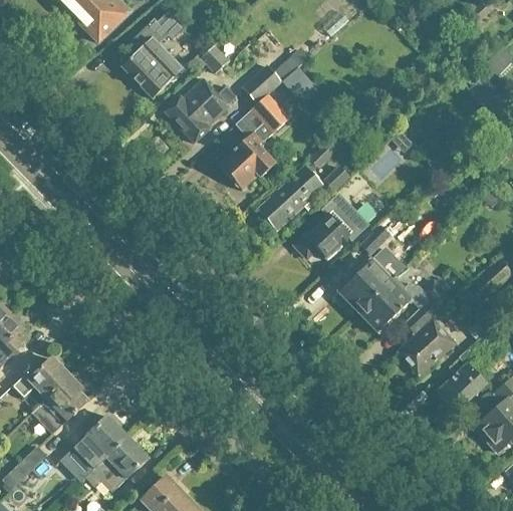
[(57,0),(96,42),(129,12),(132,9),(122,0),(57,0)]
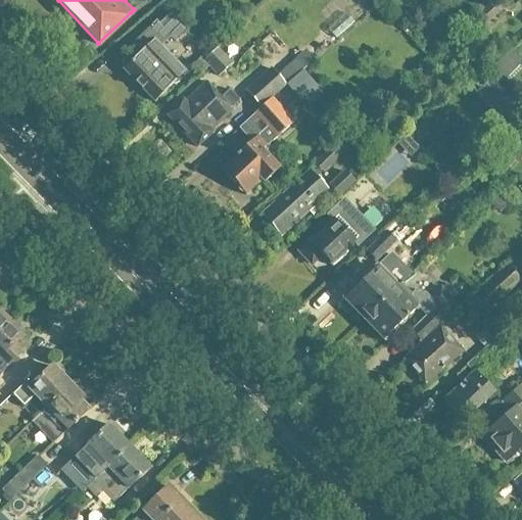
[(486,22),(503,7),(510,0),(491,0),(478,13),(486,22)]
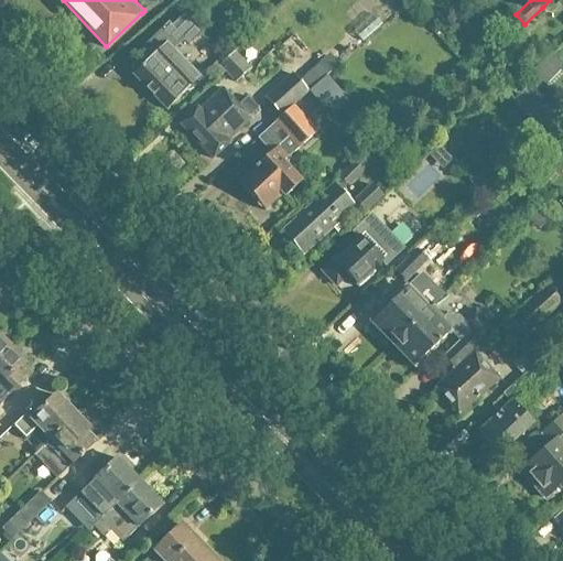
[(185,10),(176,19),(172,15),(138,49),(147,57),(132,72),(166,106),(199,75),(173,47),(184,38),(190,43),(204,29),(185,10)]
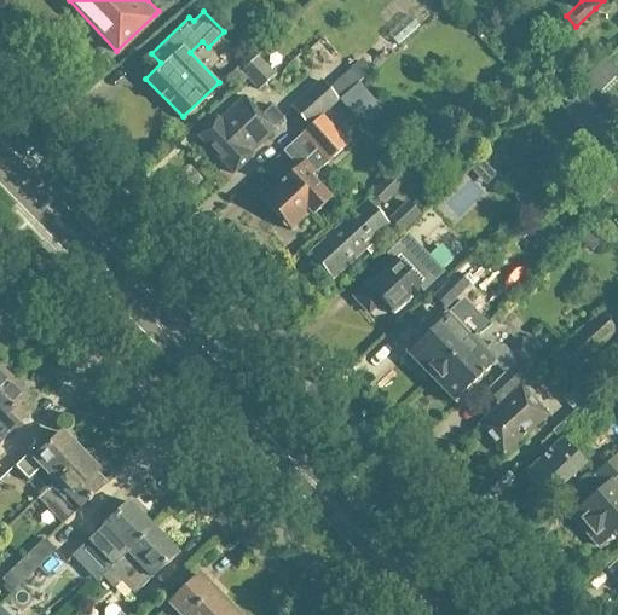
[(273,73),(258,54),(242,70),(247,75),(258,87),(273,73)]
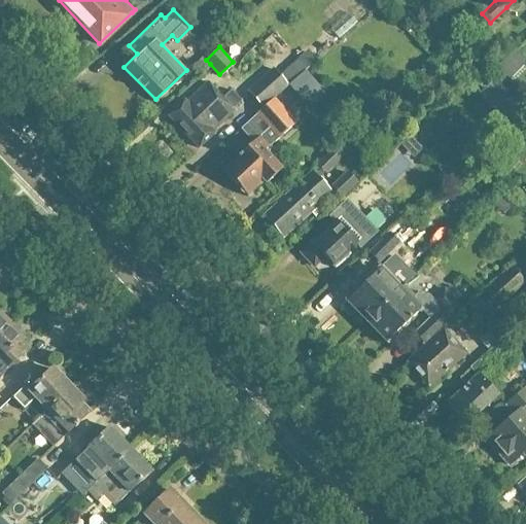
[(263,104),(286,81),(288,83),(289,82),(306,68),(317,59),(311,51),(304,58),(301,55),(279,74),(271,65),(247,88),(263,104)]
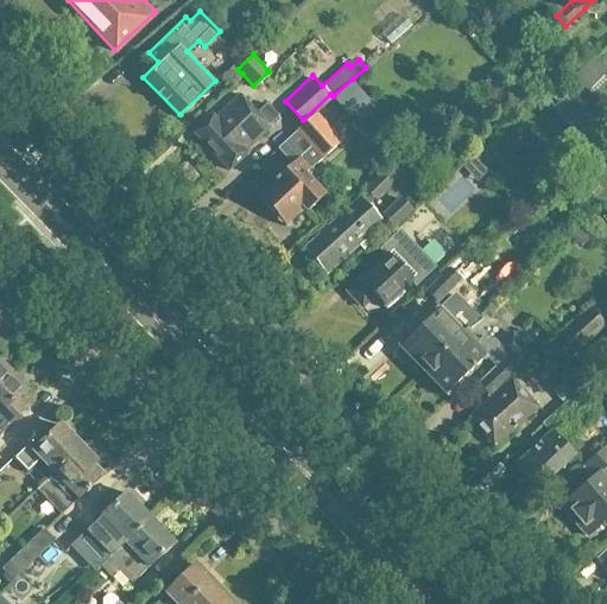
[(234,65),(227,74),(234,81),(242,74),(238,69),(234,65)]
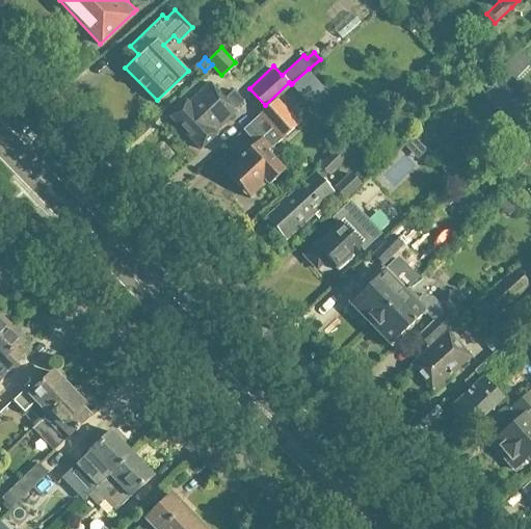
[(292,83),(306,99),(322,84),(309,69),(292,83)]
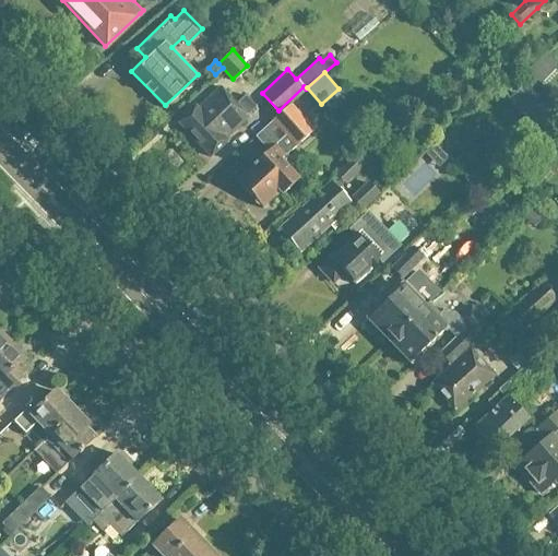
[(194,137),(233,101),(218,85),(197,106),(194,105),(179,120),(194,137)]
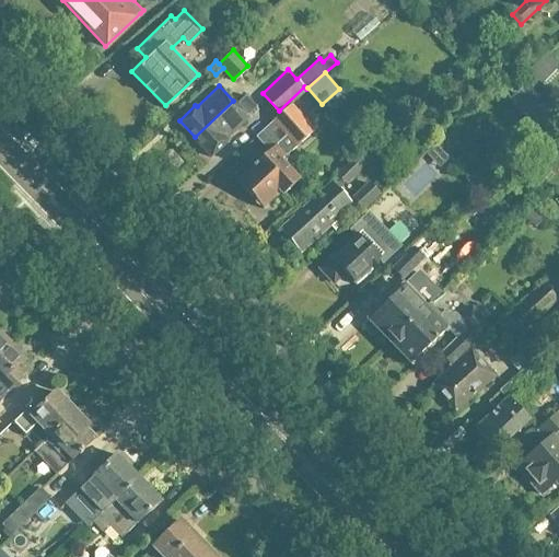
[(225,136),(247,115),(258,105),(247,93),(235,103),(233,101),(195,137),(211,153),(228,138),(225,136)]
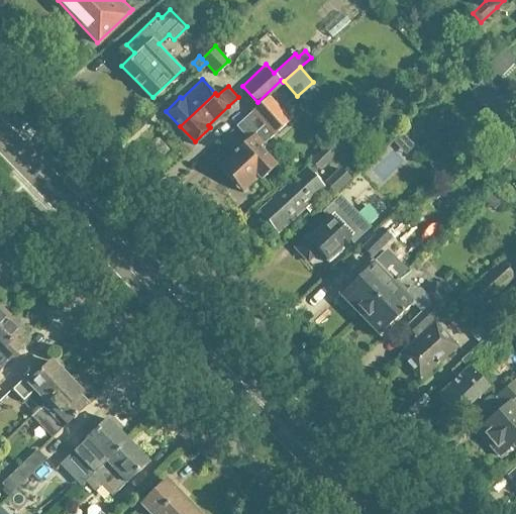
[(276,164),(260,146),(291,116),(269,93),(251,108),(252,109),(236,124),(248,136),(218,165),(241,190),(258,175),(261,178),(276,164)]
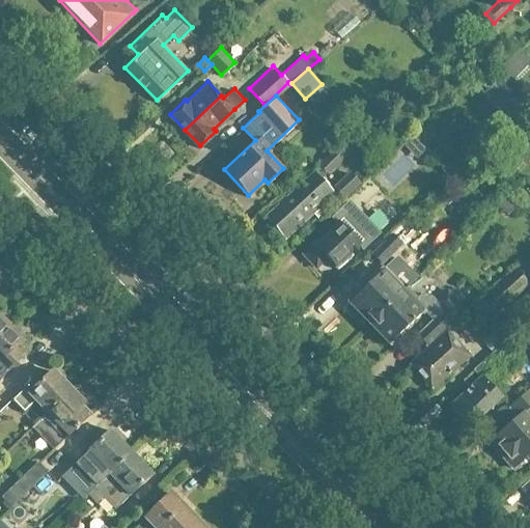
[(330,172),(352,151),(341,141),(319,162),(330,172)]
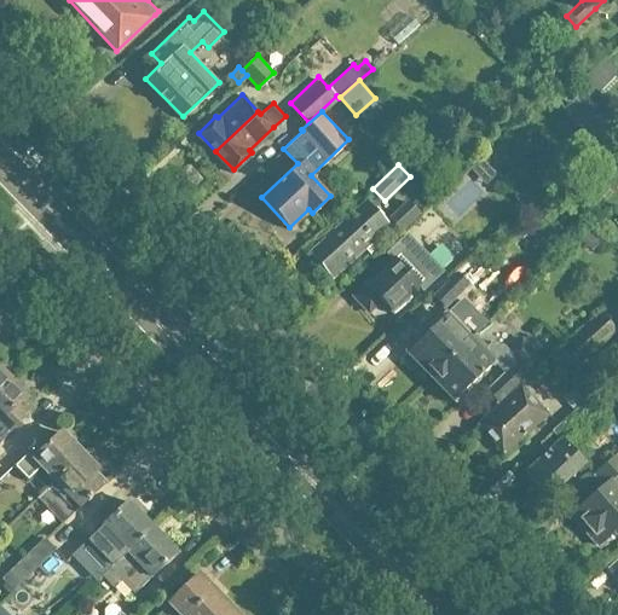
[(408,198),(390,215),(403,230),(421,212),(408,198)]
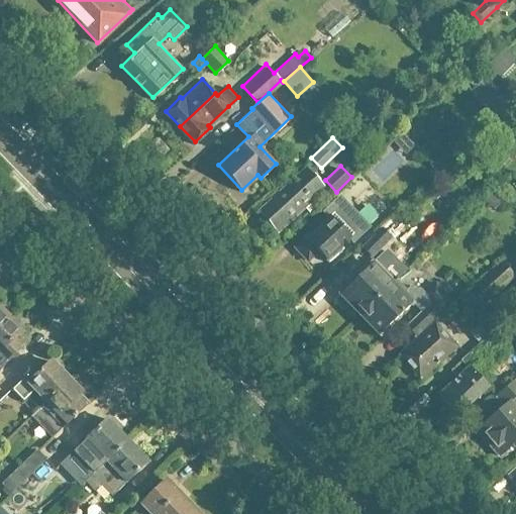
[(318,201),(313,196),(322,187),(305,168),(260,209),(278,228),(302,205),(307,210),(318,201)]
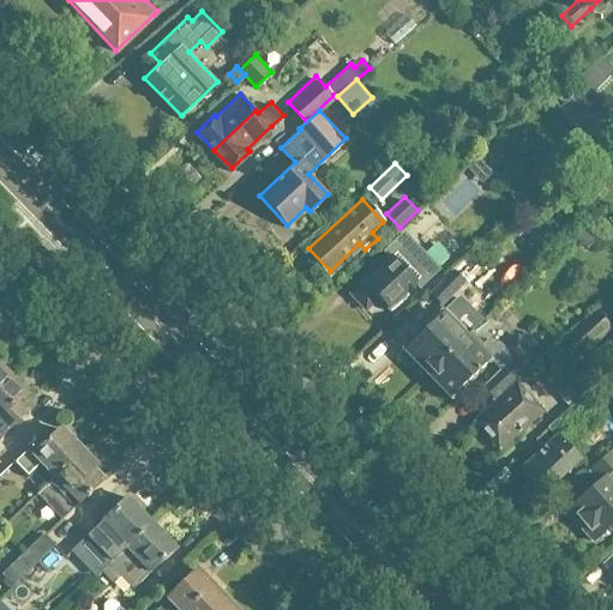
[(442,267),(404,229),(384,248),(389,254),(377,266),(380,270),(373,277),(371,275),(352,293),(366,308),(378,296),(391,310),(407,295),(418,284),(420,288),(442,267)]
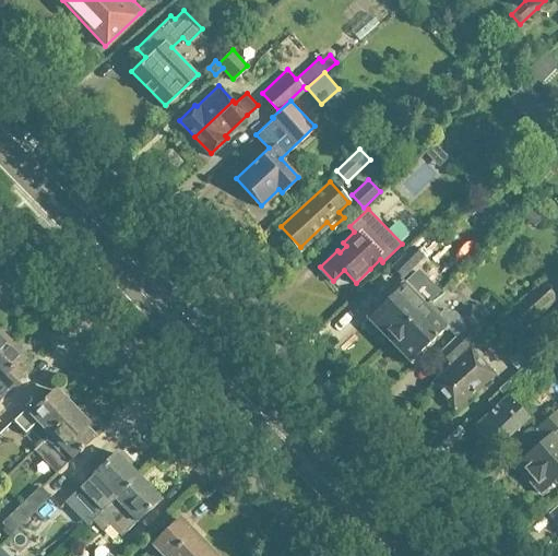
[(426,234),(415,245),(424,255),(435,244),(426,234)]
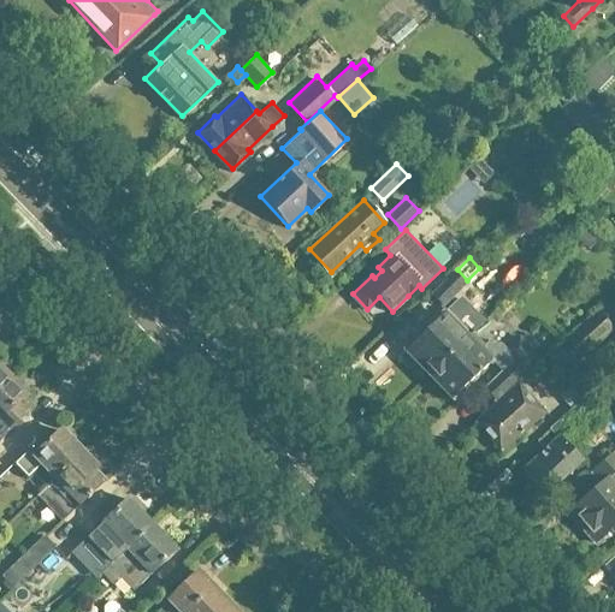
[(443,304),(468,281),(467,280),(457,269),(432,293),(443,304)]
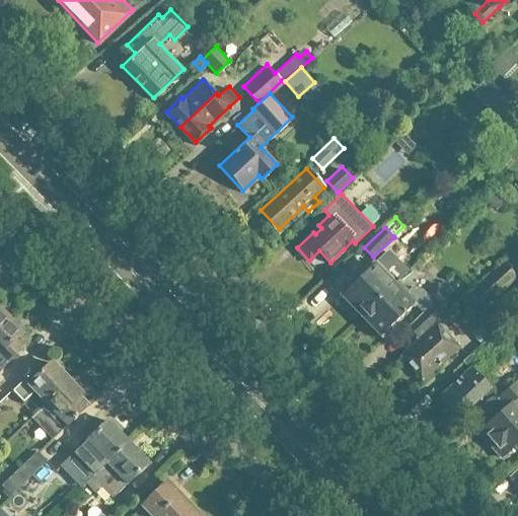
[(491,300),(517,277),(517,275),(505,260),(476,284),(491,300)]
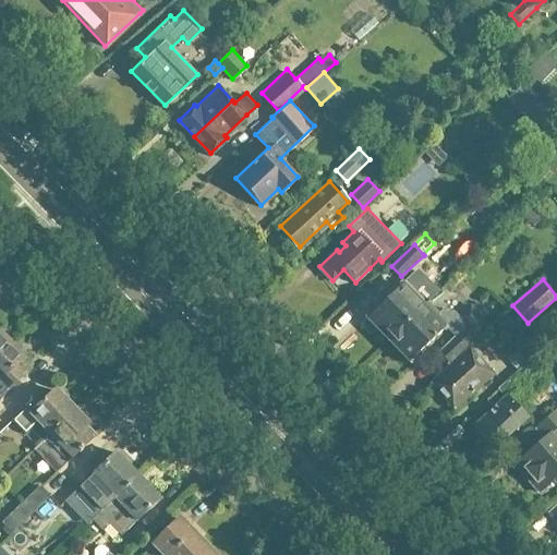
[(390,338),(424,305),(412,293),(415,291),(406,280),(372,313),(379,322),(376,324),(390,338)]
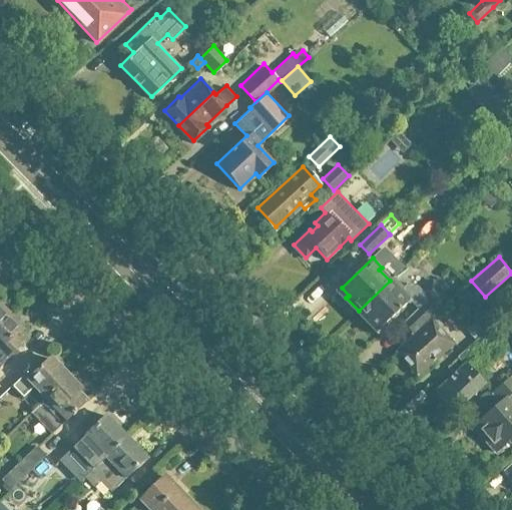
[(381,329),(411,299),(420,308),(404,323),(414,333),(450,298),(433,280),(424,290),(418,284),(407,284),(405,286),(395,276),(390,281),(359,311),(371,324),(373,321),(381,329)]
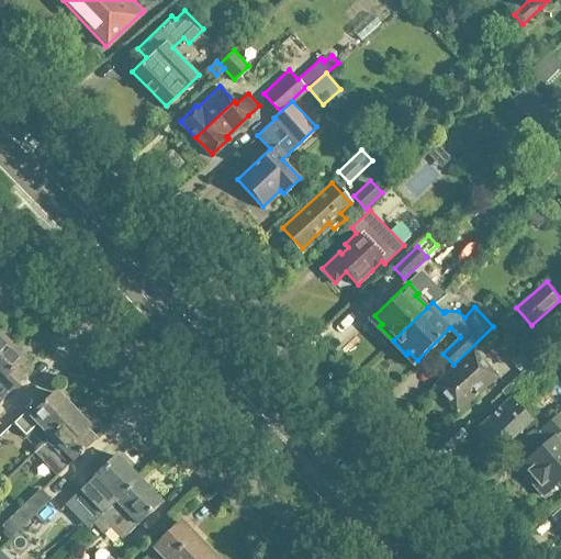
[(0,354),(11,344),(0,333),(0,354)]
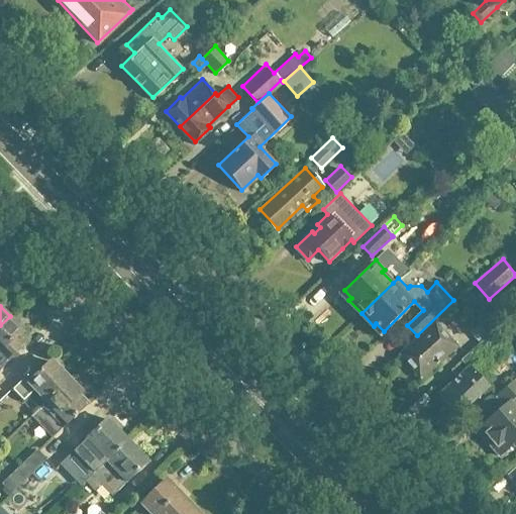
[(0,367),(27,340),(19,332),(22,329),(10,316),(0,325),(0,367)]
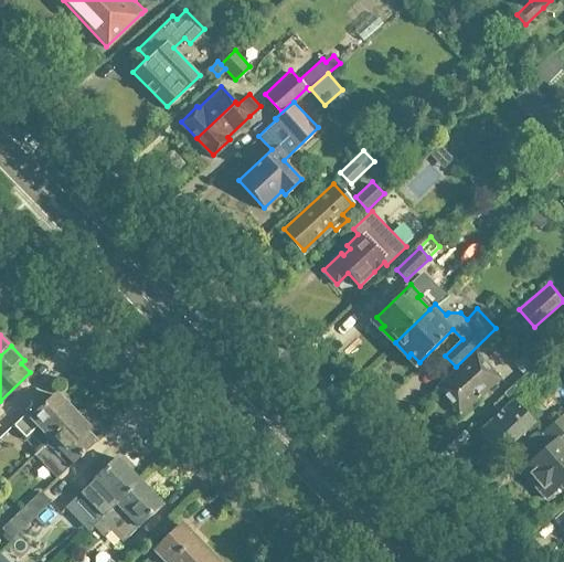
[(460,413),(500,377),(477,350),(437,386),(460,413)]
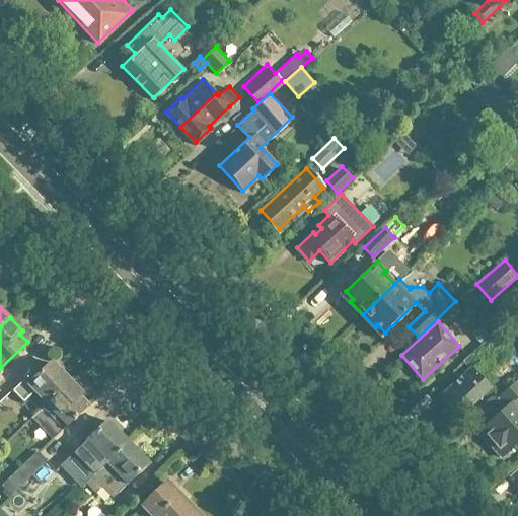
[(459,415),(490,387),(499,379),(482,362),(504,342),(496,332),(464,359),(471,367),(442,395),(459,415)]
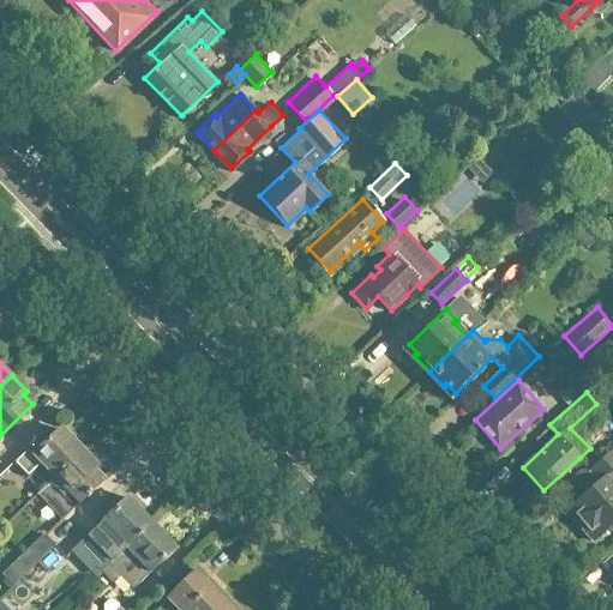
[(83,450),(61,427),(53,435),(46,428),(13,460),(29,476),(43,461),(55,473),(83,450)]
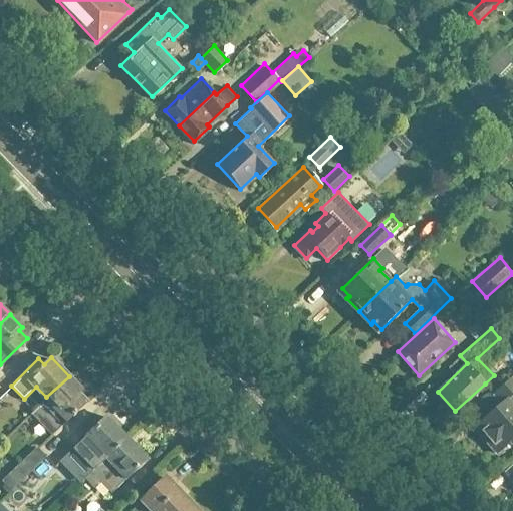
[(512,374),(494,392),(503,402),(475,426),(486,438),(486,437),(497,449),(496,450),(497,451),(510,440),(512,443),(512,374)]
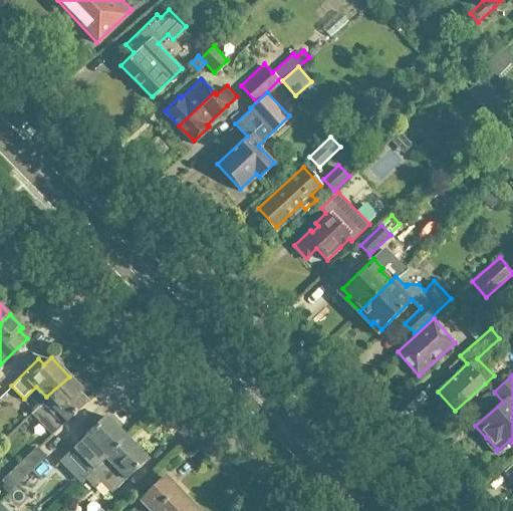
[(78,392),(81,389),(69,376),(46,397),(29,413),(31,415),(35,411),(54,431),(53,432),(54,433),(73,414),(74,415),(77,412),(76,411),(87,400),(78,392)]
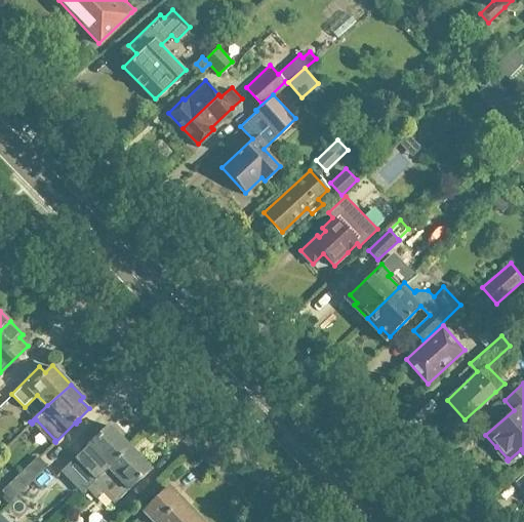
[(94,479),(129,446),(110,425),(109,424),(74,457),(94,479)]
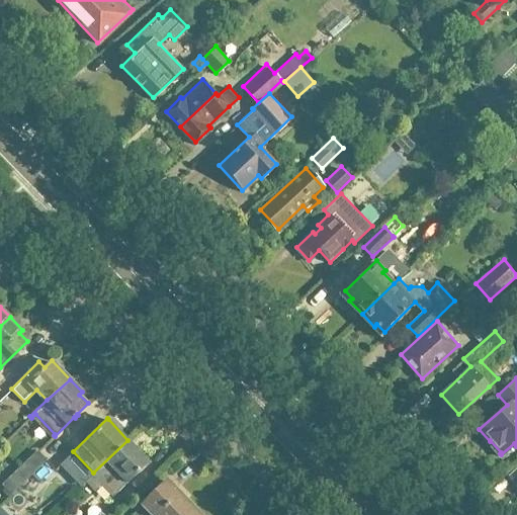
[(149,460),(148,459),(147,460),(127,440),(93,473),(93,474),(86,480),(95,490),(102,483),(113,495),(149,460)]
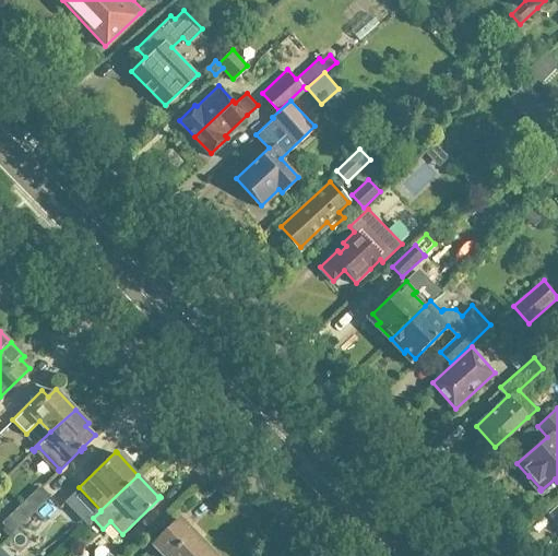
[(14,529),(52,493),(44,483),(6,519),(14,529)]
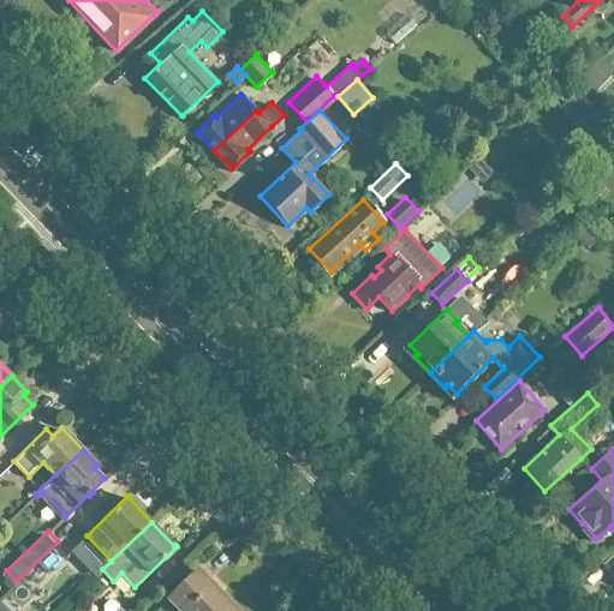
[(238,610),(198,569),(198,568),(168,597),(170,597),(158,609),(160,610),(238,610)]
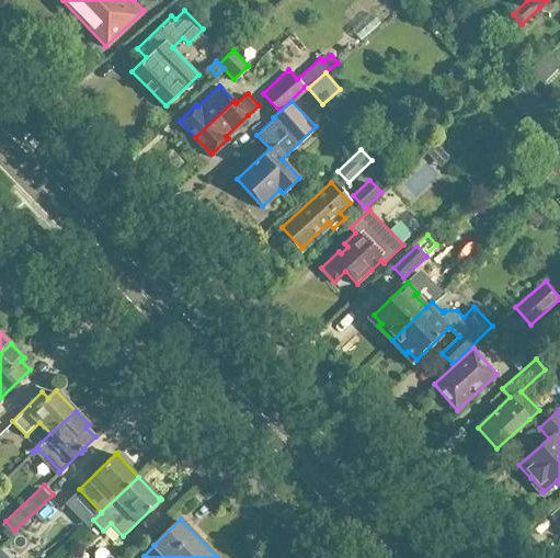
[(0,546),(0,557),(6,557),(13,553),(3,543),(0,546)]
